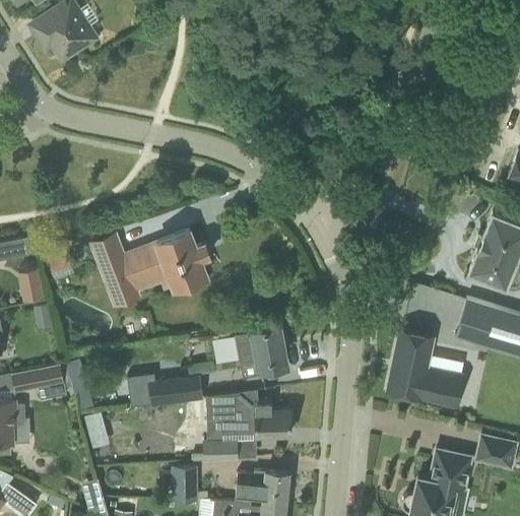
[(99,41),(73,0),(72,0),(48,15),(54,25),(40,35),(39,40),(43,46),(48,47),(52,45),(62,60),(83,46),(85,49),(99,41)]
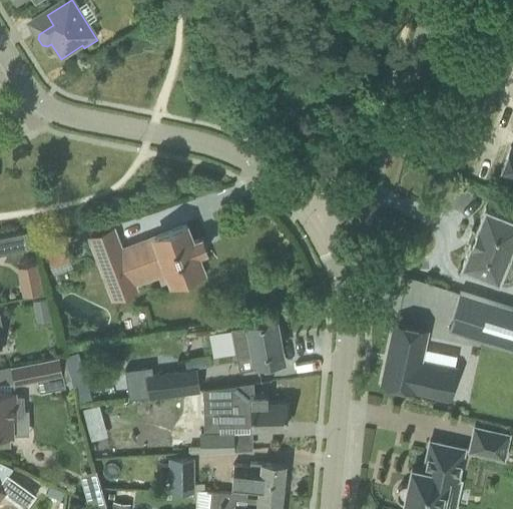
[(512,150),(510,150),(500,174),(512,179),(512,150)]
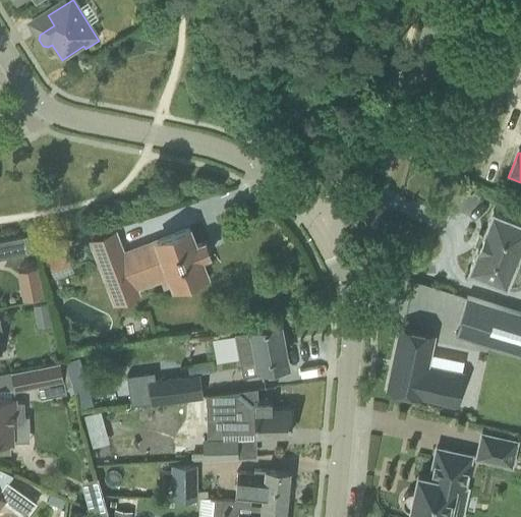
[(515,266),(520,251),(520,226),(493,215),(469,273),(506,288),(507,286),(512,288),(517,287),(520,284),(520,269),(520,268),(515,266)]
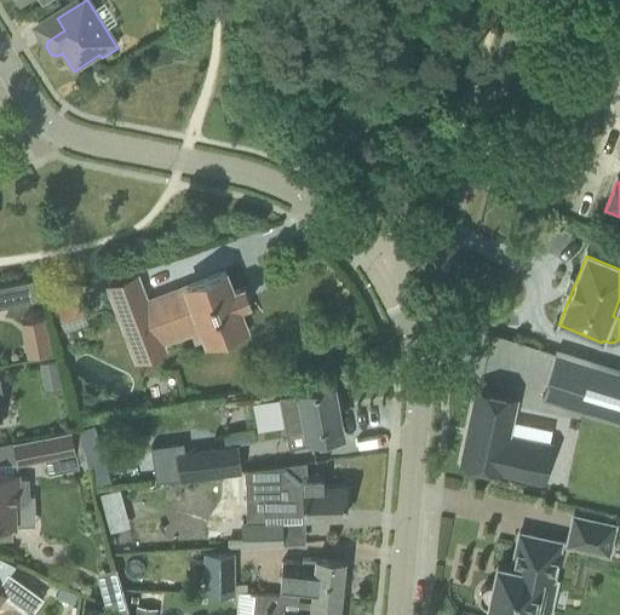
[(242,312),(250,309),(241,288),(235,291),(229,274),(178,293),(178,291),(115,315),(135,367),(151,361),(144,345),(195,326),(205,349),(250,331),(242,312)]
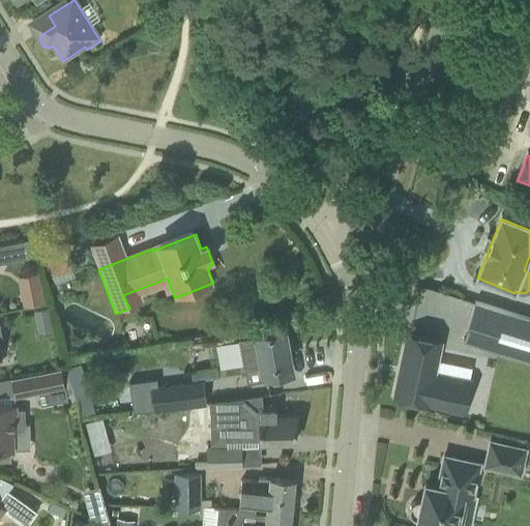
[(0,264),(35,258),(32,242),(0,247),(0,264)]
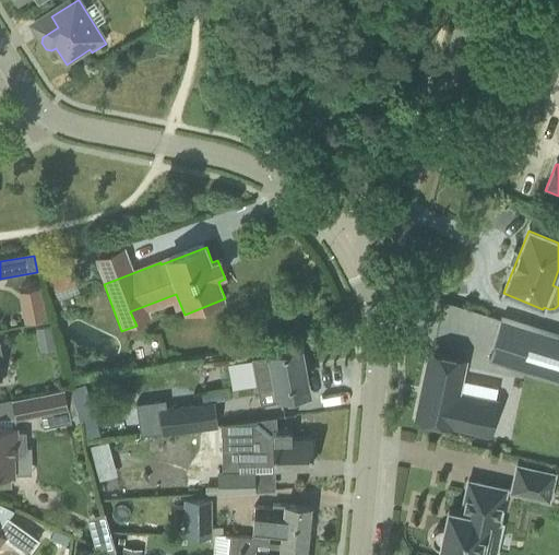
[(48,274),(58,300),(80,293),(69,266),(48,274)]
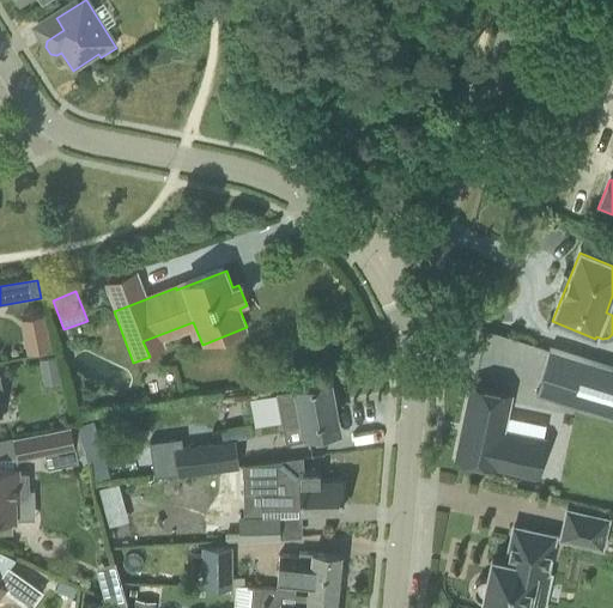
[(25,357),(49,353),(46,318),(22,321),(25,357)]
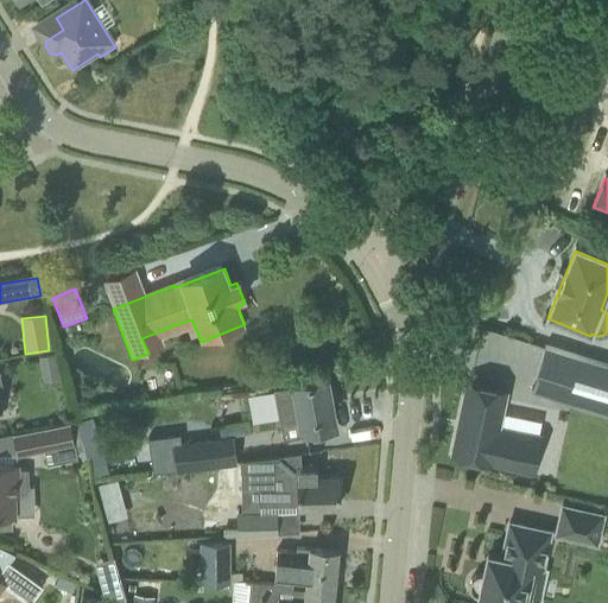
[(607,416),(607,368),(576,360),(562,402),(607,416)]
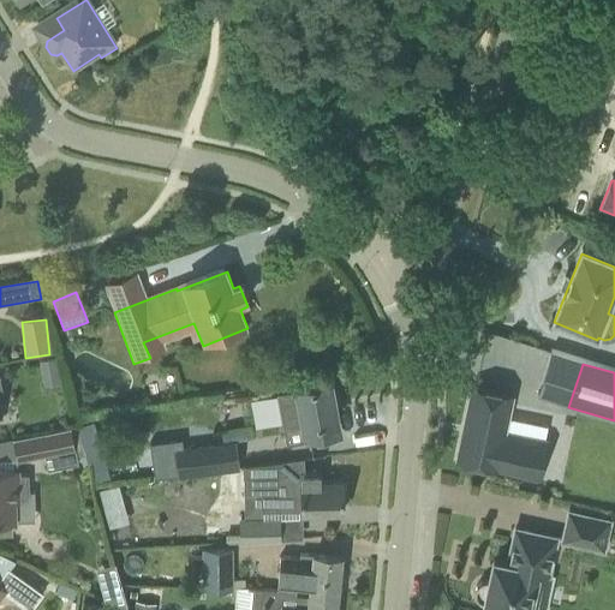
[(306,444),(306,446),(340,440),(330,387),(297,393),(278,398),(286,448),(306,444)]
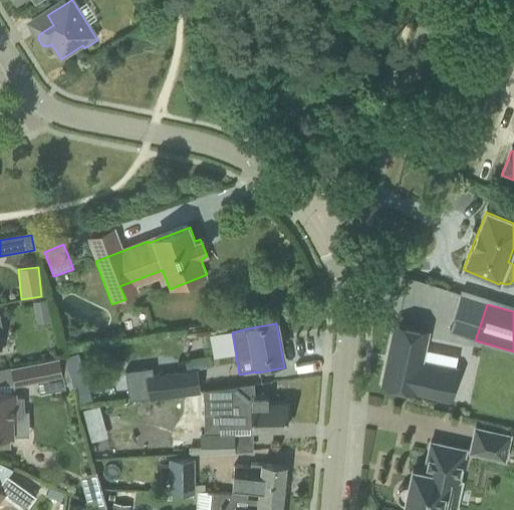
[(429,332),(395,325),(381,388),(415,396),(415,395),(431,399),(436,375),(420,371),(429,332)]
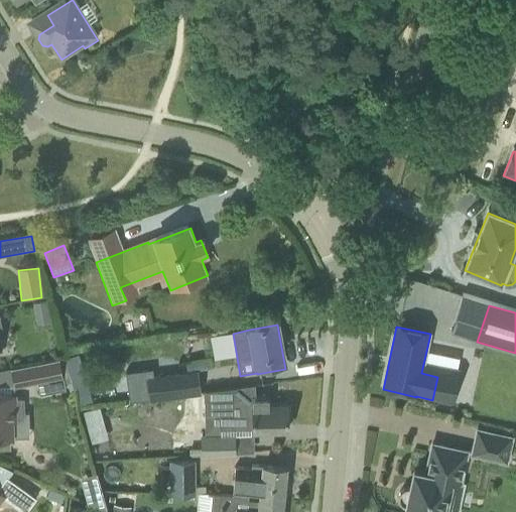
[(14,390),(38,386),(40,395),(65,391),(59,362),(11,372),(14,390)]
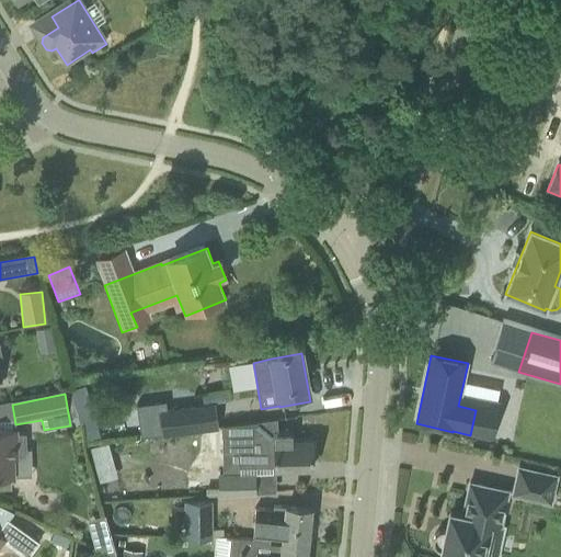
[(162,439),(219,431),(216,405),(159,412),(162,439)]
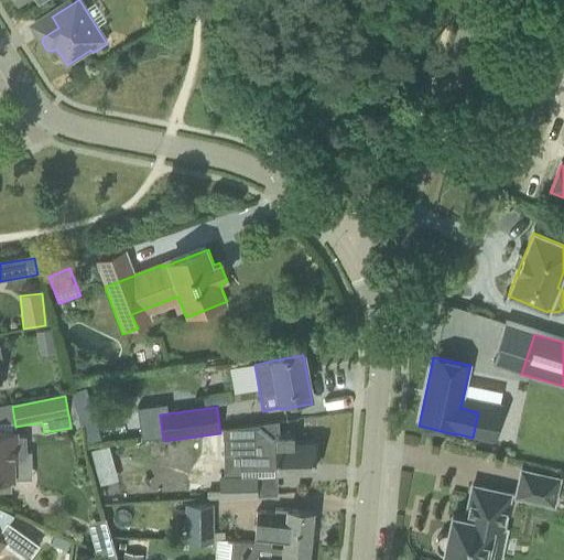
[(314,445),(294,445),(294,438),(280,439),(279,424),(224,431),(224,459),(253,458),(255,473),(278,473),(278,474),(315,474),(314,445)]
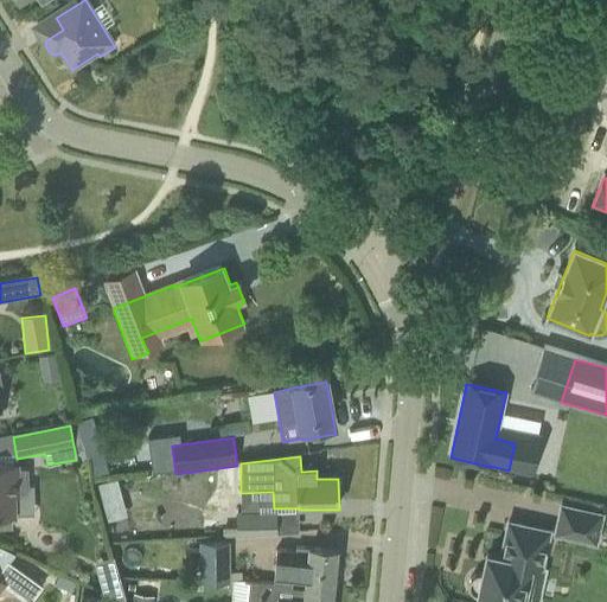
[(8,524),(11,519),(16,519),(16,497),(30,497),(29,472),(18,472),(18,467),(0,467),(0,529),(5,529),(8,524)]
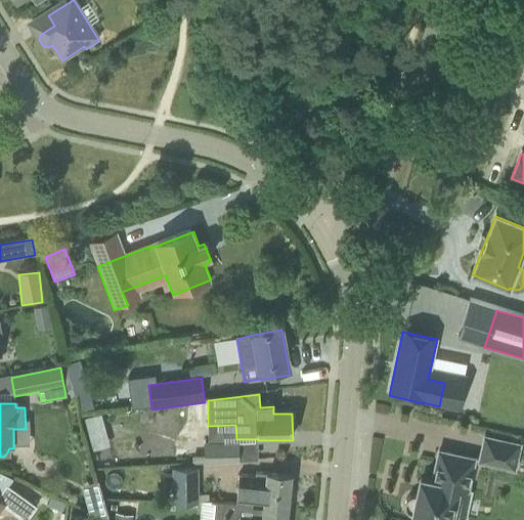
[(86,423),(88,435),(104,430),(101,419),(86,423)]
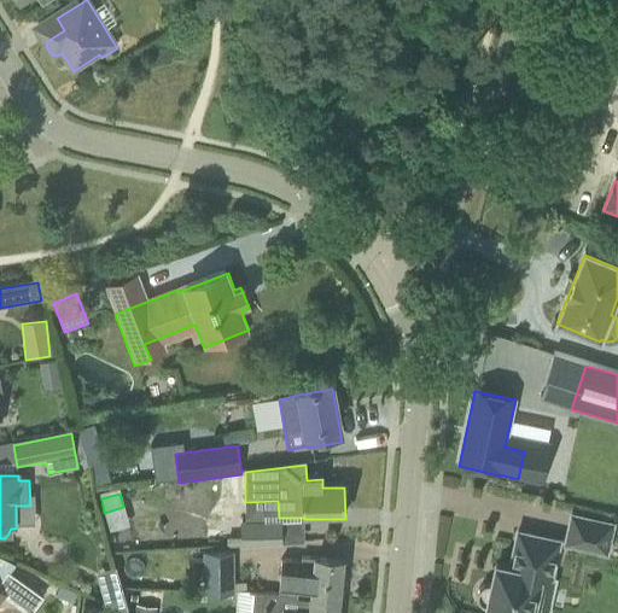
[(606,555),(613,526),(572,518),(566,547),(606,555)]
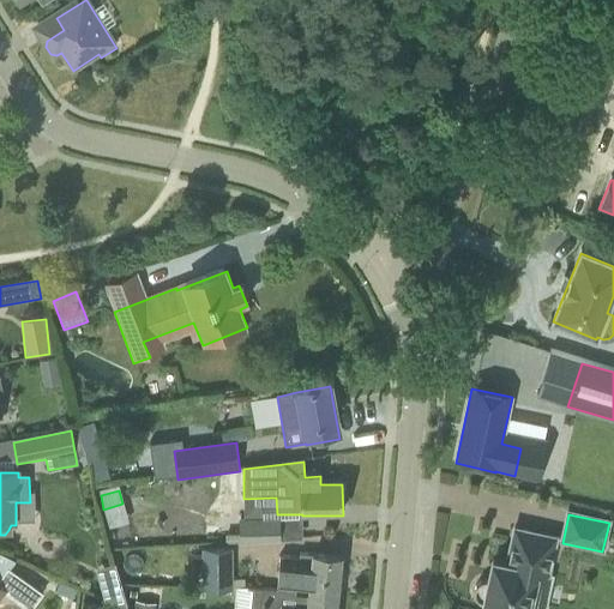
[(280,543),(278,520),(240,522),(241,537),(226,538),(227,546),(280,543)]
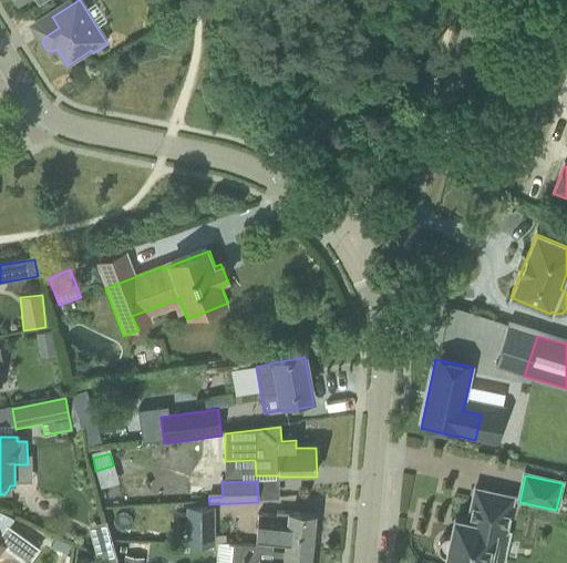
[(490,562),(496,530),(506,532),(513,500),(475,491),(468,523),(455,521),(451,539),(447,539),(444,540),(442,542),(440,544),(439,546),(437,550),(439,553),(440,555),(441,558),(444,560),(446,560),(445,562),(490,562)]
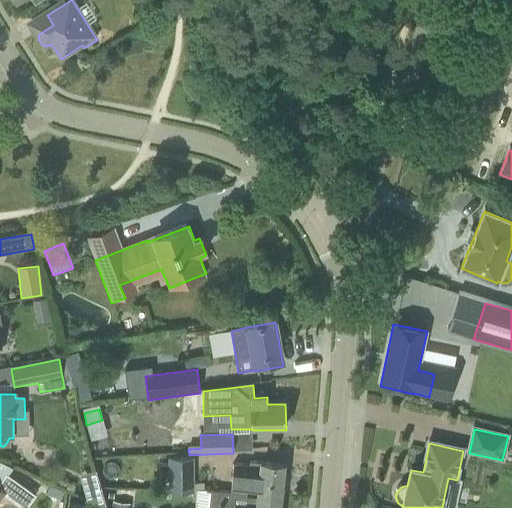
[(194,494),(193,460),(168,460),(168,494),(194,494)]
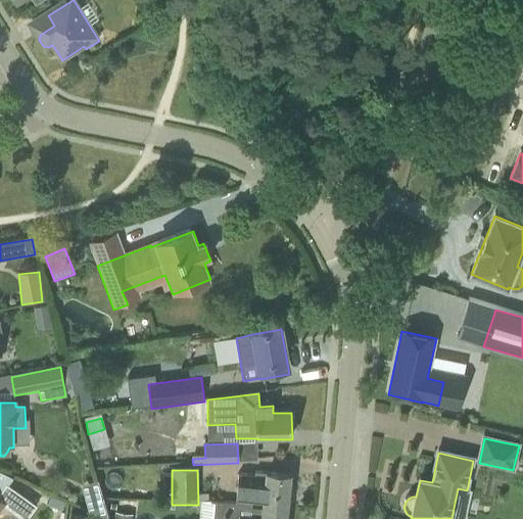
[(287,510),(290,477),(254,474),(254,477),(238,476),(235,504),(239,505),(287,510)]
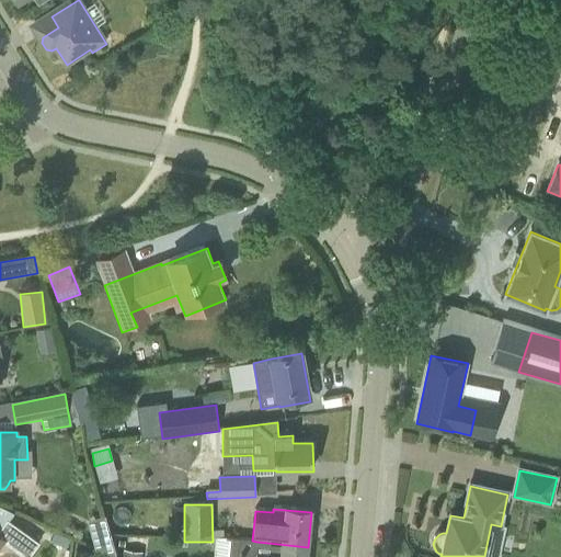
[(0,547),(3,543),(22,556),(31,556),(39,545),(7,522),(0,531),(0,547)]
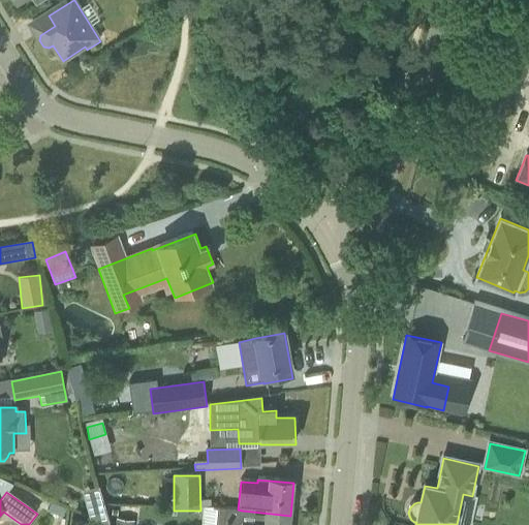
[(66,512),(52,504),(48,513),(62,520),(66,512)]
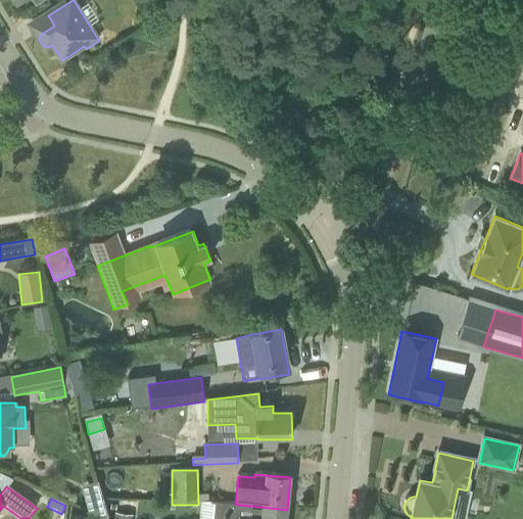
[(107,518),(103,501),(87,505),(89,514),(98,518),(107,518)]
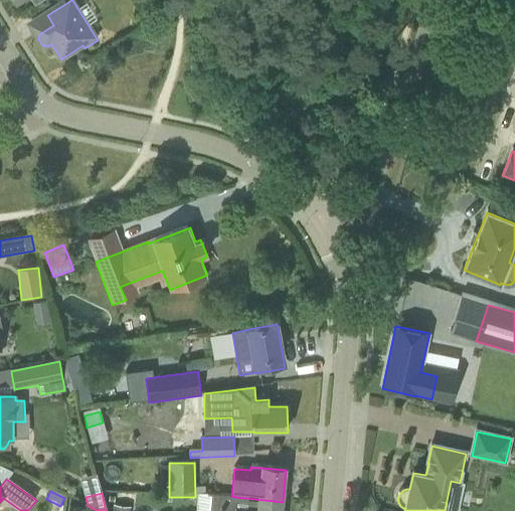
[(282,510),(283,502),(235,497),(231,496),(207,494),(207,496),(211,497),(209,510),(282,510)]
